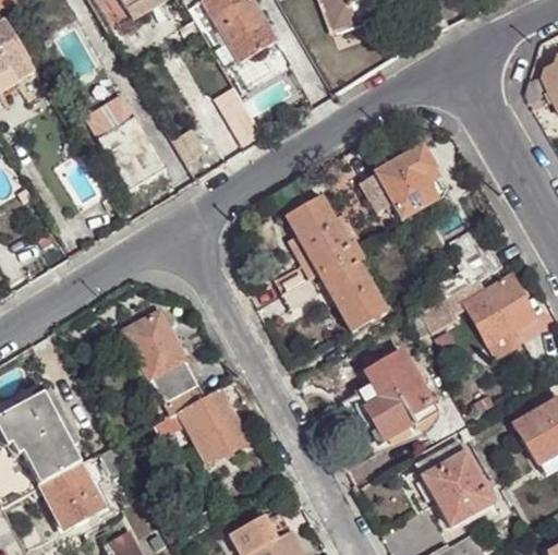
[(117,0),(124,11),(141,0),(117,0)]
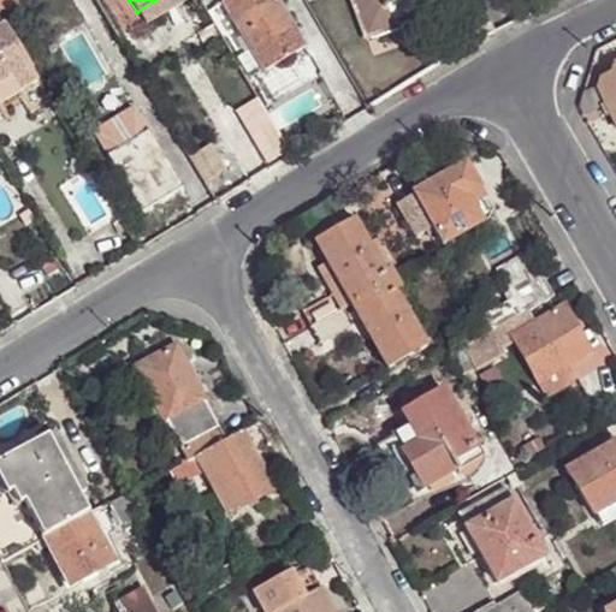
[(155,0),(137,12),(146,23),(184,0),(155,0)]
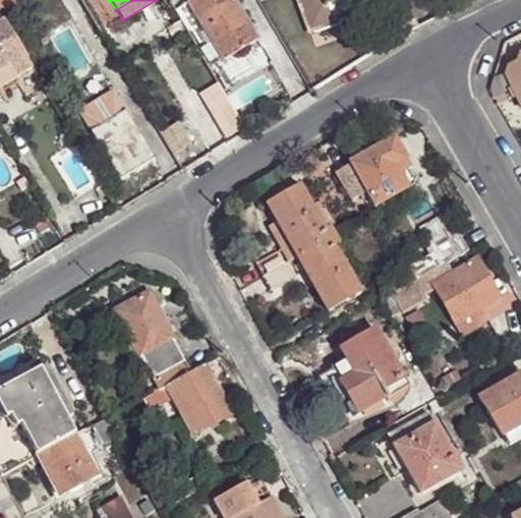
[(186,0),(211,41),(200,47),(209,61),(219,55),(222,61),(258,39),(235,0),(186,0)]
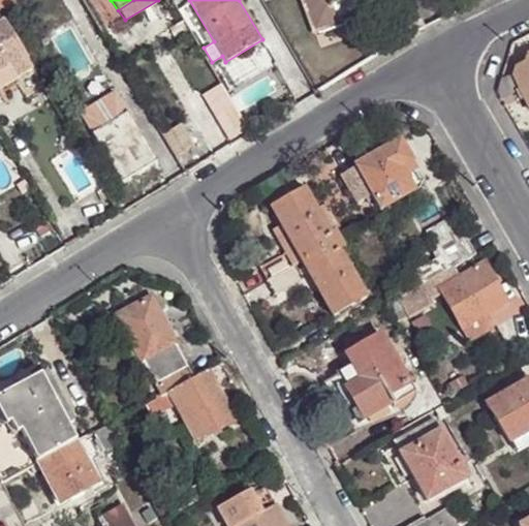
[(360,10),(352,0),(305,0),(315,28),(338,20),(331,2),(336,0),(348,0),(353,12),(360,10)]
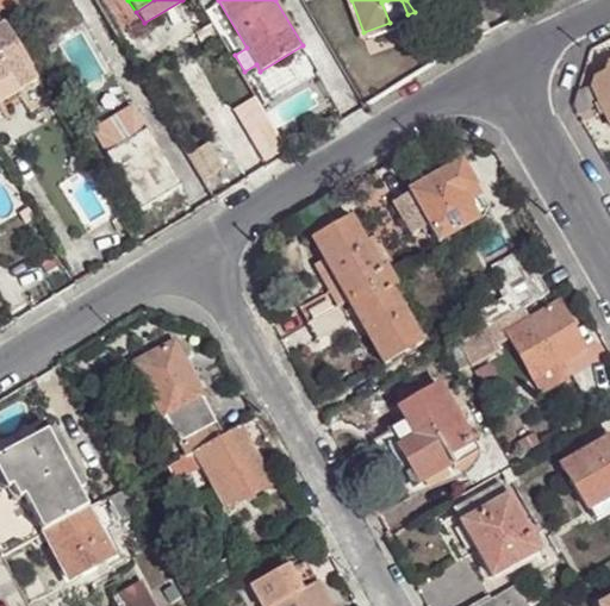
[(410,20),(408,14),(402,0),(387,0),(381,2),(390,23),(391,27),(410,20)]
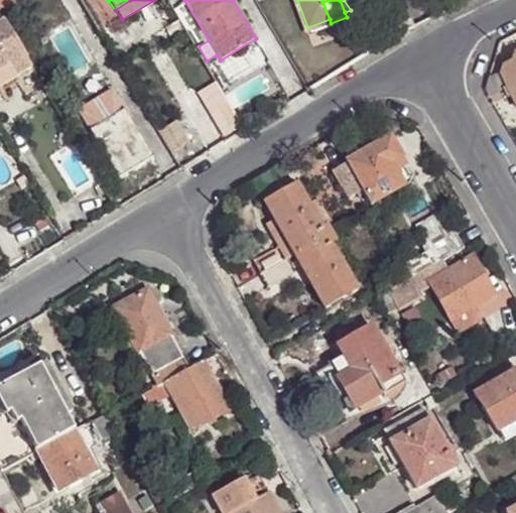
[(344,0),(351,10),(365,5),(363,0),(344,0)]
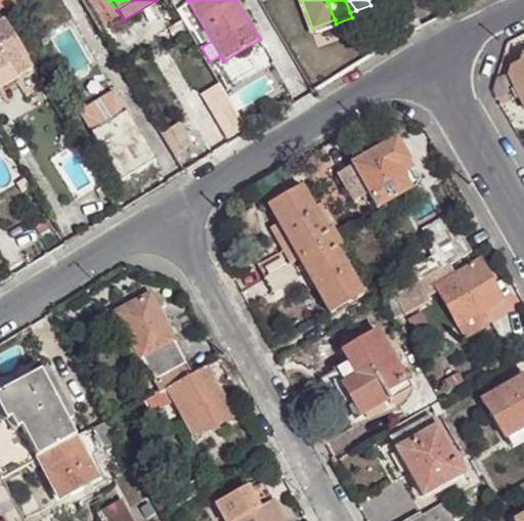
[(187,27),(181,18),(169,27),(173,35),(187,27)]
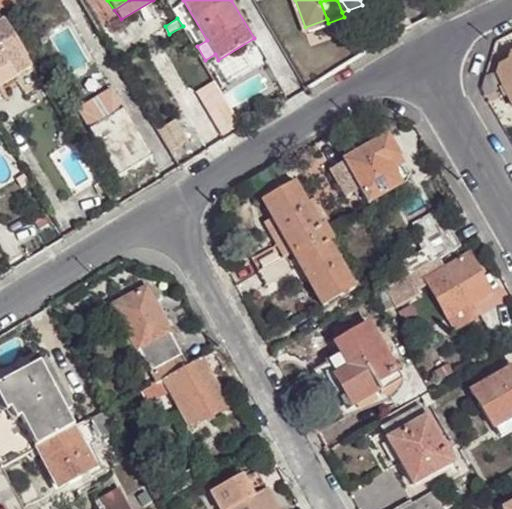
[(22,53),(3,19),(0,20),(0,66),(4,64),(22,53)]
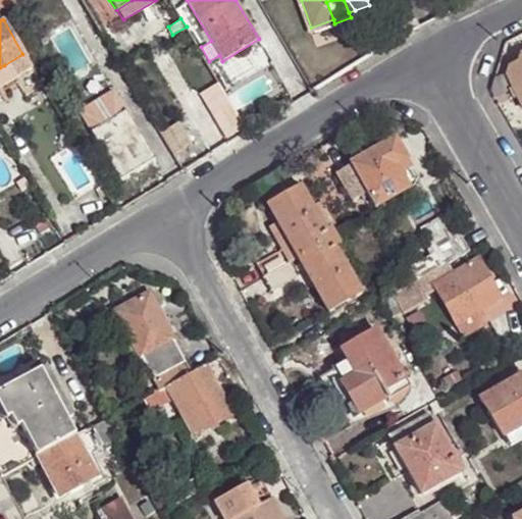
[(507,73),(514,87),(521,104),(521,52),(521,53),(520,60),(508,65),(507,68),(507,73)]
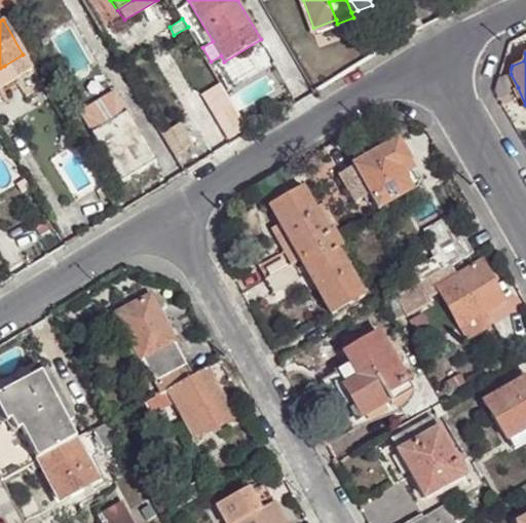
[(30,67),(23,54),(4,66),(12,78),(30,67)]
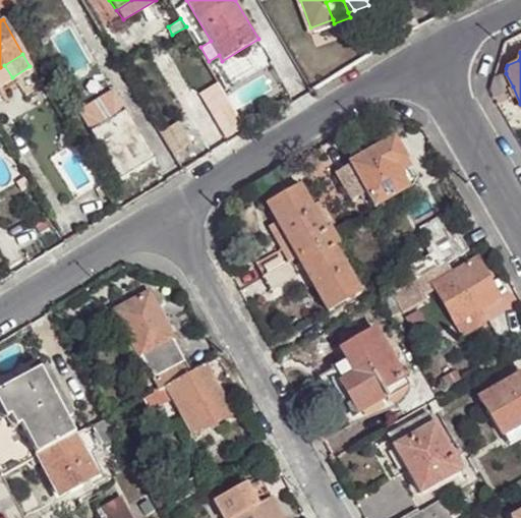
[(0,84),(12,77),(4,65),(0,67),(0,84)]
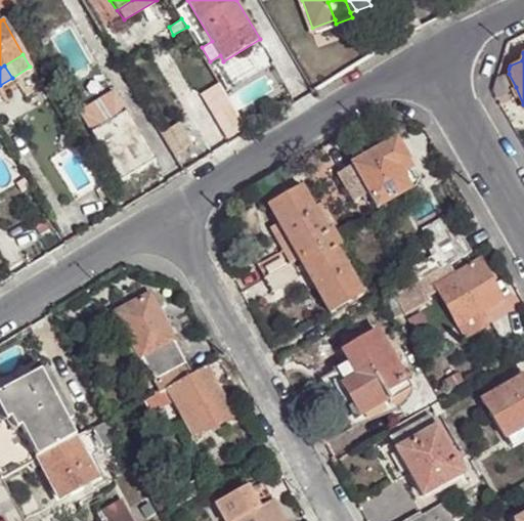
[(509,69),(494,76),(490,88),(495,96),(516,87),(509,74),(509,69)]
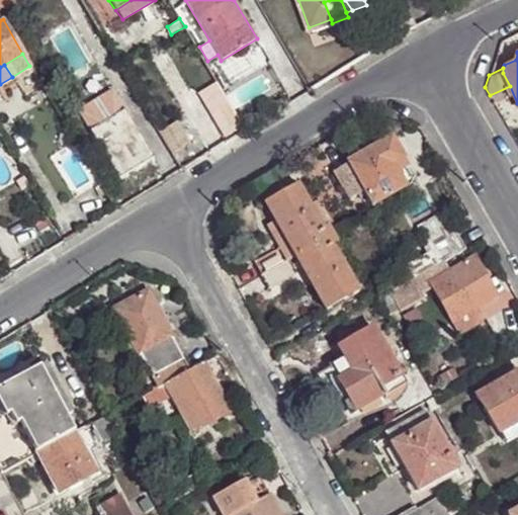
[(245,126),(224,91),(198,91),(227,138),(245,126)]
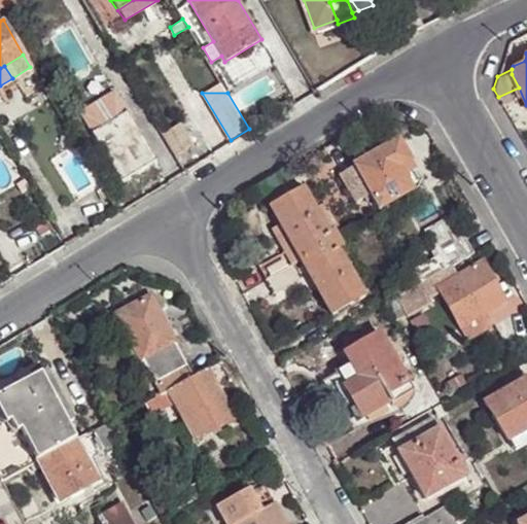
[(80,113),(92,132),(118,116),(108,97),(80,113)]
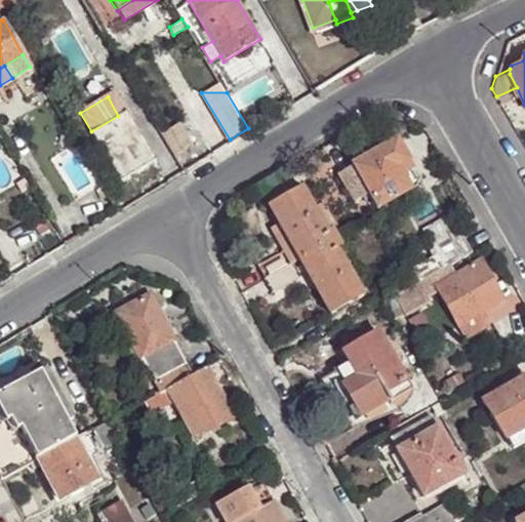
[(118,116),(91,131),(120,178),(155,158),(125,110),(118,116)]
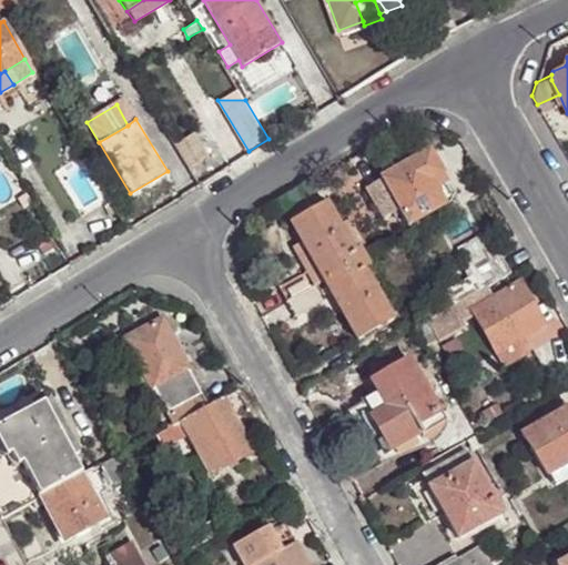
[(432,148),(382,175),(383,178),(399,208),(408,224),(446,203),(432,177),(445,171),(432,148)]
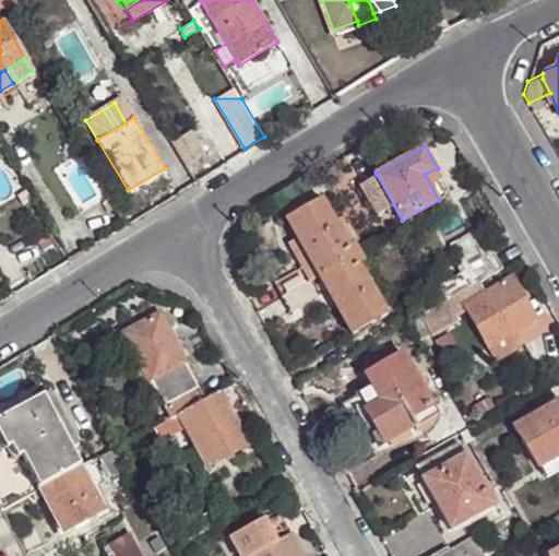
[(425,174),(439,200),(444,197),(449,188),(438,168),(425,174)]
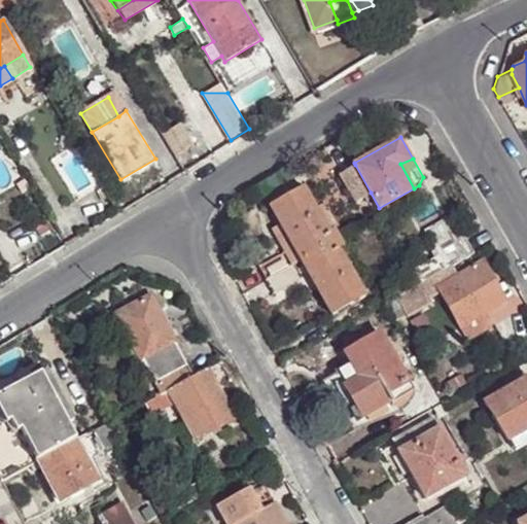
[(356,201),(371,193),(355,165),(341,174),(356,201)]
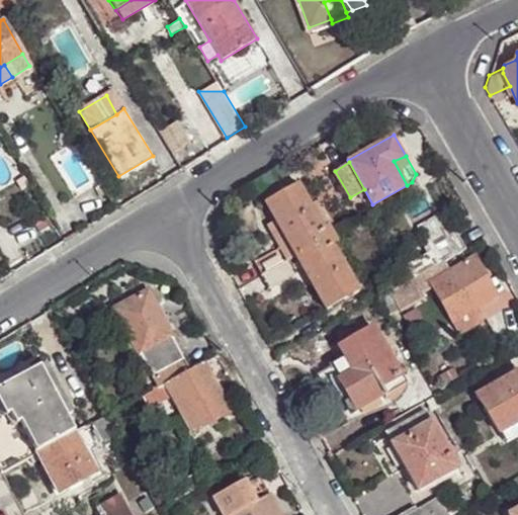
[(306,175),(296,180),(308,197),(312,195),(305,182),(308,180),(306,175)]
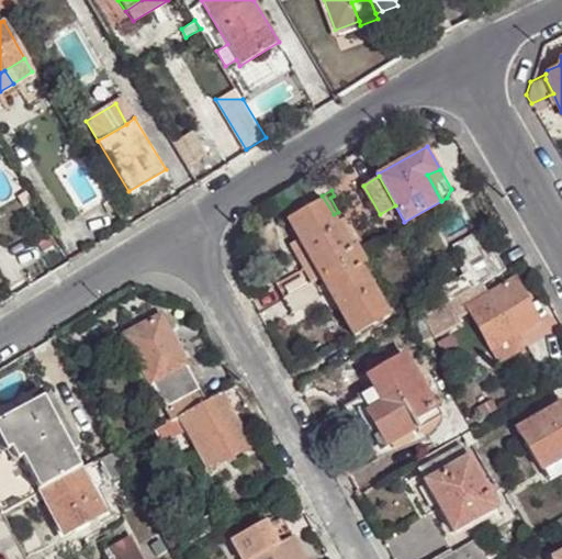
[(324,272),(355,254),(350,244),(334,214),(322,196),(285,215),(304,245),(307,243),(324,272)]
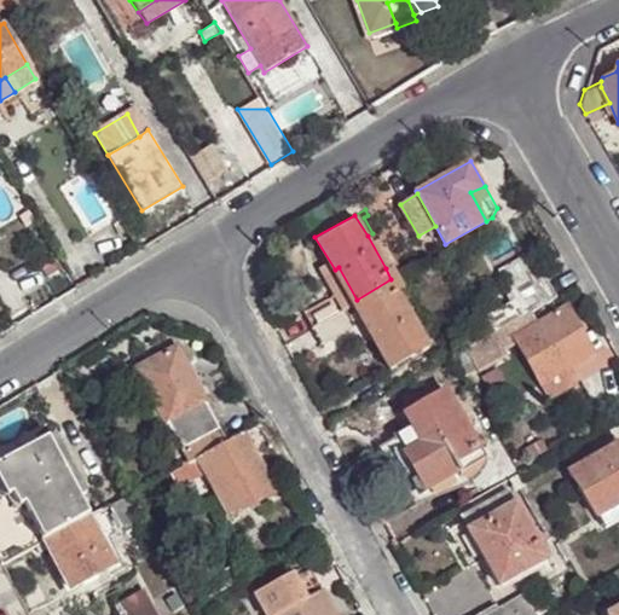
[(510,285),(541,268),(531,251),(501,267),(510,285)]
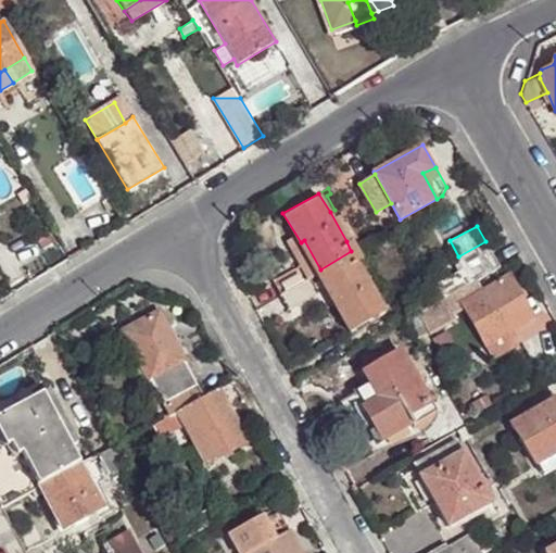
[(351,251),(356,248),(351,239),(346,241),(351,251)]
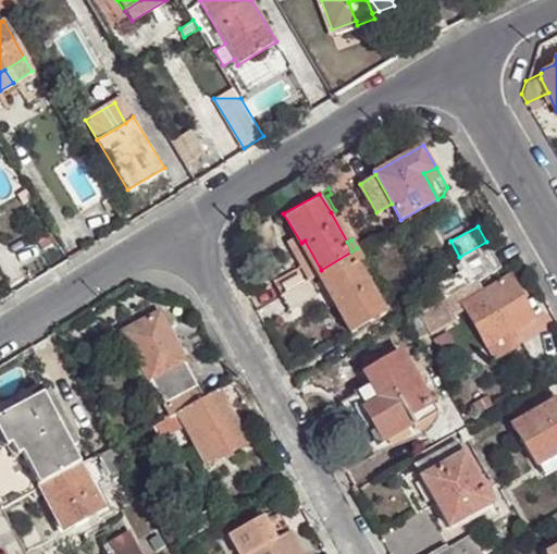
[(472,282),(500,266),(486,242),(459,257),(461,259),(472,282)]
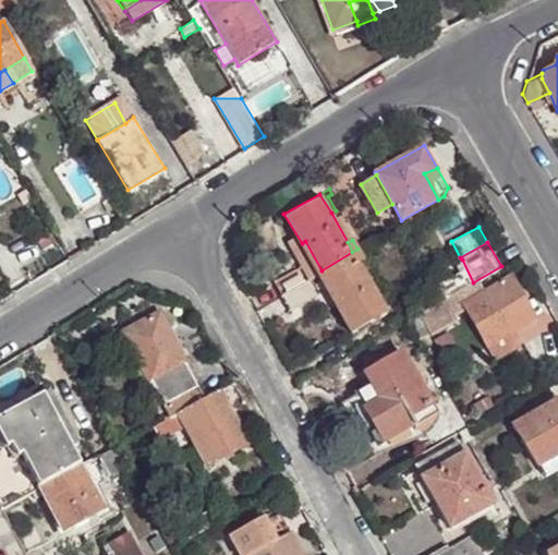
[(363,260),(358,249),(352,252),(359,263),(363,260)]
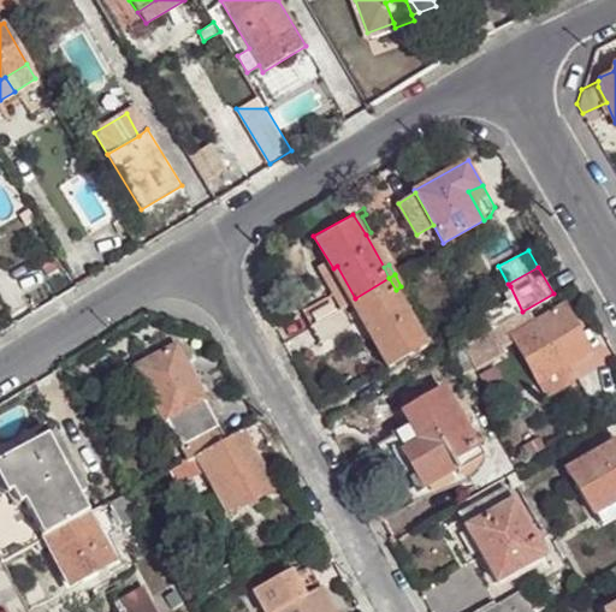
[(396,290),(389,278),(355,298),(373,330),(369,332),(388,366),(426,344),(414,321),(396,290)]
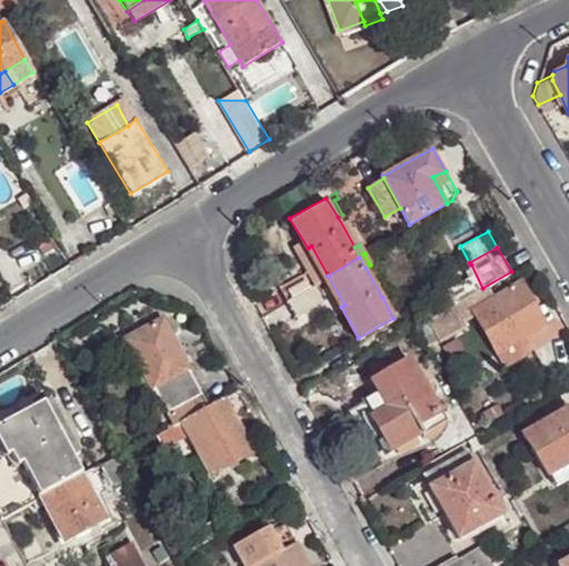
[(480,289),(482,288),(471,265),(462,270),(468,279),(448,293),(455,304),(480,289)]
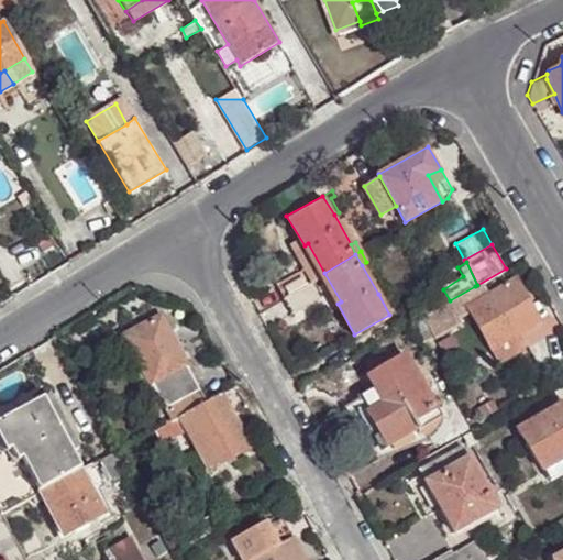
[(283,296),(313,278),(305,264),(275,281),(283,296)]
